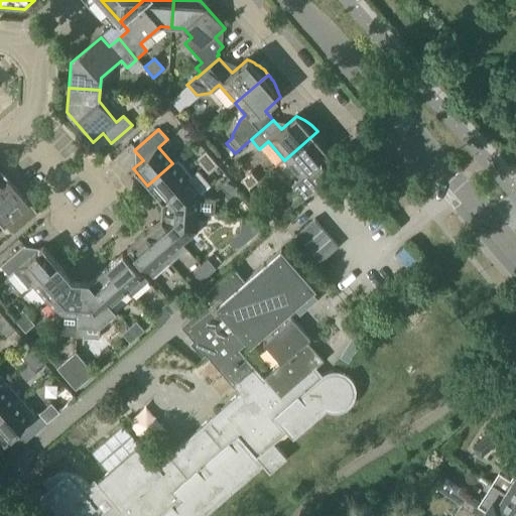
[(291,186),(304,201),(327,181),(313,167),(330,154),(328,150),(327,145),(325,142),(323,138),(320,134),(317,131),(284,160),(300,178),(291,186)]
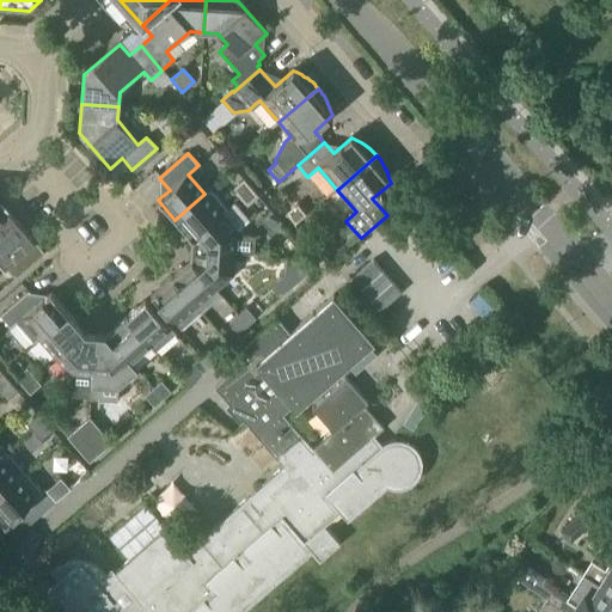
[(240,199),(251,189),(244,179),(232,190),(240,199)]
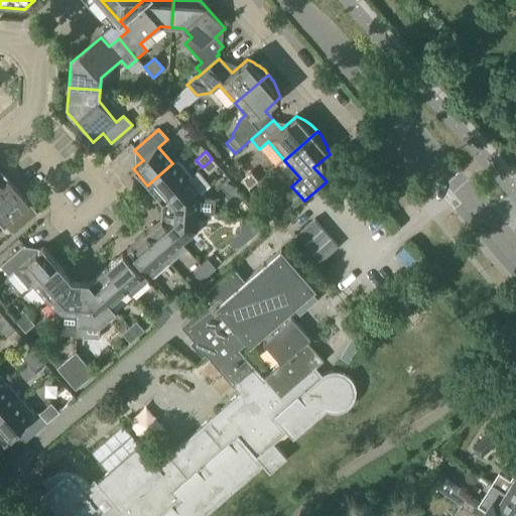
[(158,192),(164,200),(187,180),(191,176),(177,159),(172,163),(147,185),(156,196),(158,192)]
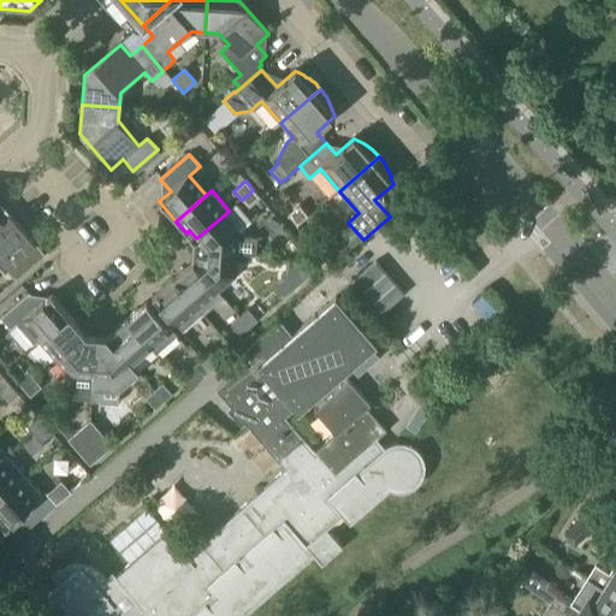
[(253,190),(242,200),(249,208),(260,199),(253,190)]
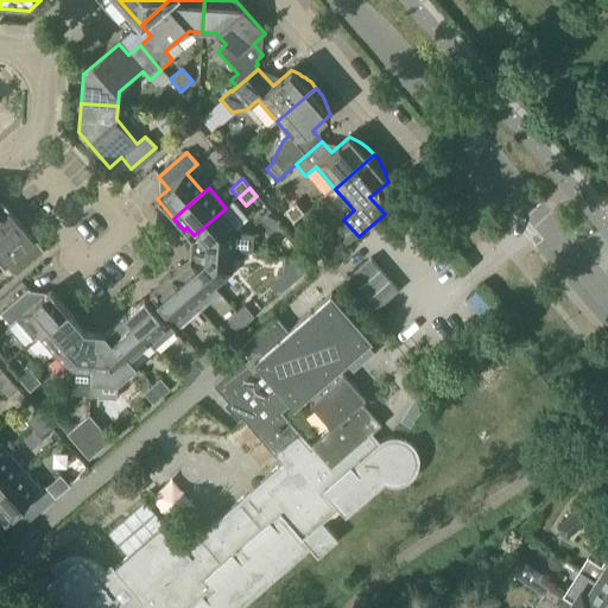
[(197,240),(197,248),(234,252),(253,253),(254,235),(235,234),(235,229),(247,219),(233,202),(226,208),(221,213),(194,235),(197,240)]
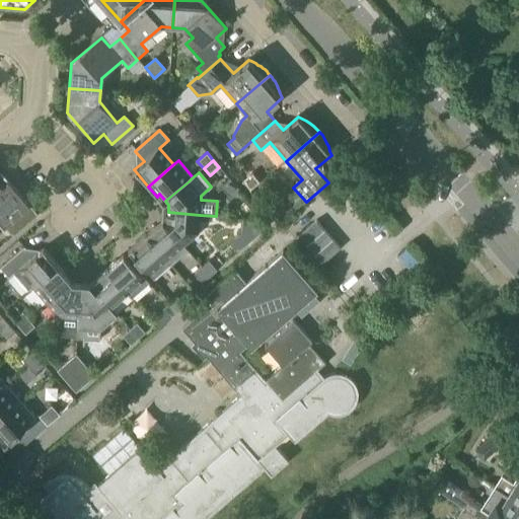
[(0,221),(13,236),(33,218),(25,209),(29,205),(9,181),(7,183),(3,180),(0,177),(0,221)]
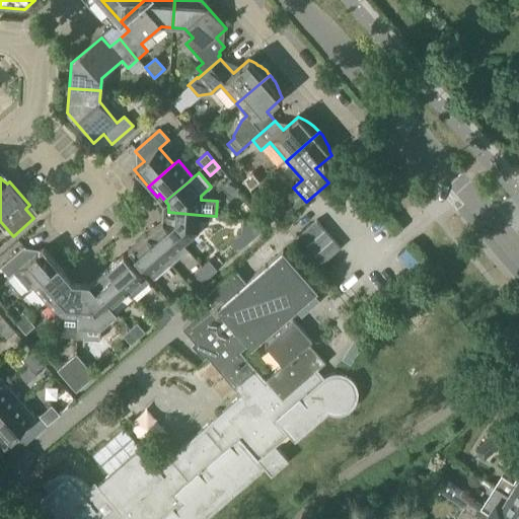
[(198,233),(200,215),(168,212),(167,220),(164,223),(183,246),(198,233)]
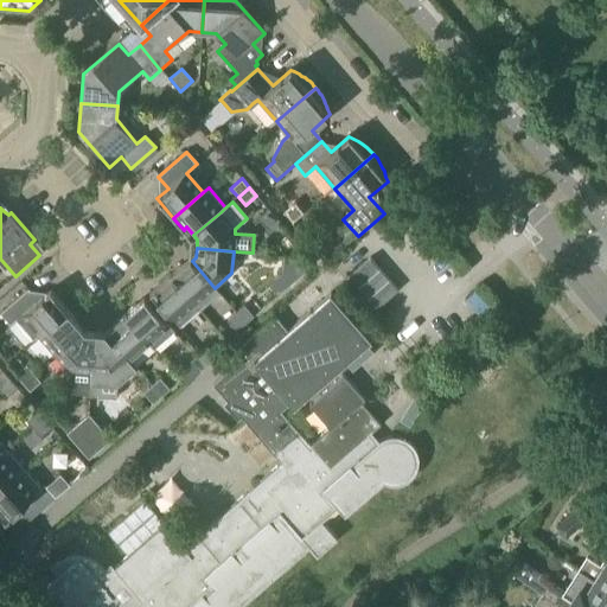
[(315,263),(313,260),(285,257),(283,273),(293,283),(295,280),(315,263)]
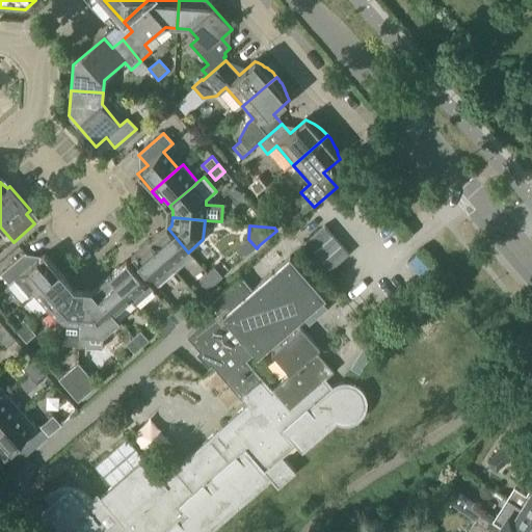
[(348,254),(324,225),(306,242),(329,270),(348,254)]
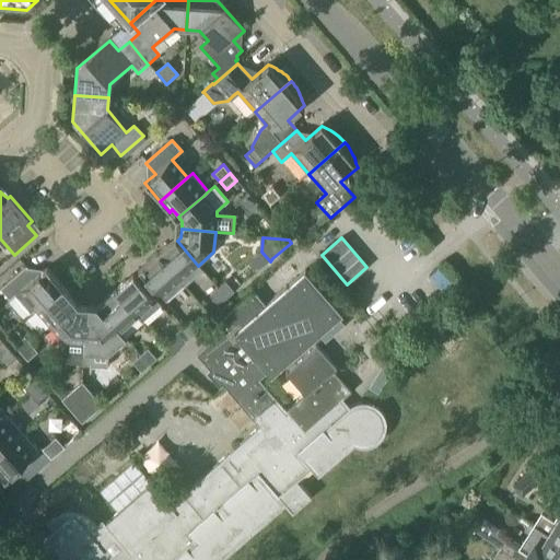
[(202,270),(198,266),(177,241),(170,247),(166,245),(156,254),(185,286),(202,270)]
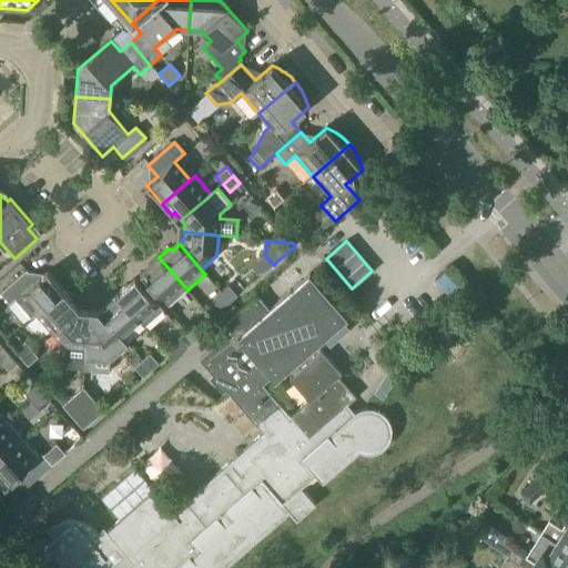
[(169,306),(188,290),(159,257),(148,266),(151,270),(142,276),(169,306)]
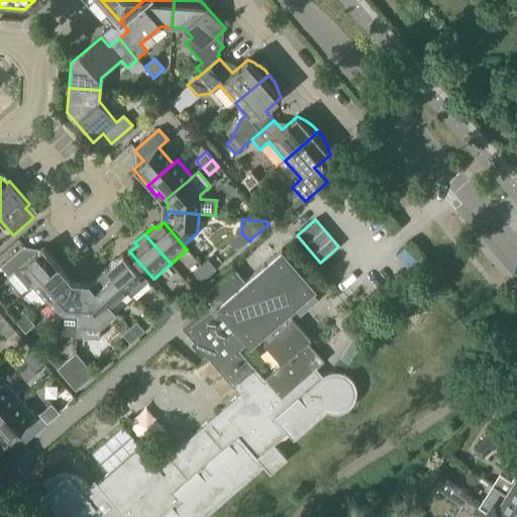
[(28,290),(32,286),(58,264),(42,246),(32,255),(24,245),(0,267),(9,277),(13,273),(28,290)]
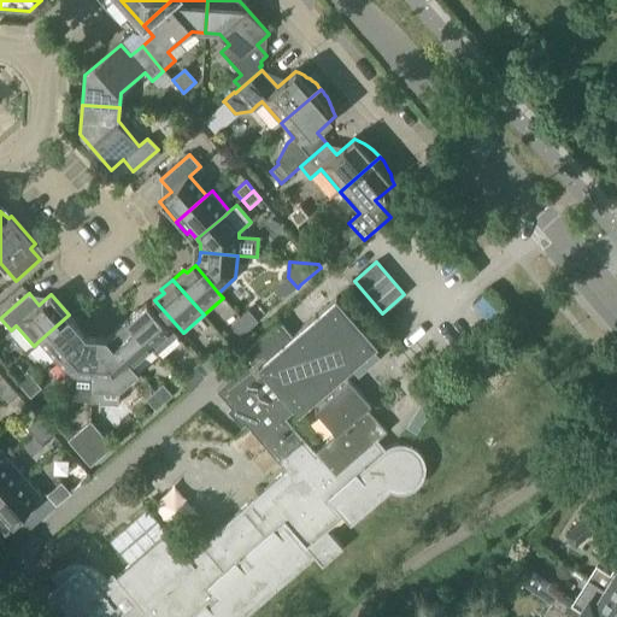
[(351,524),(389,489),(399,492),(409,492),(417,487),(423,479),(425,470),(424,460),(423,457),(422,454),(421,452),(418,450),(416,447),(412,446),(410,445),(406,444),(404,442),(400,442),(397,444),(394,444),(391,445),(388,446),(386,448),(382,451),(381,453),(372,445),(377,440),(377,439),(386,432),(366,410),(370,406),(350,382),(315,412),(334,436),(315,453),(285,418),(294,410),(295,410),(299,413),(377,346),(336,298),(292,335),(280,322),(245,351),(252,359),(217,391),(287,470),(270,485),(268,487),(188,557),(168,533),(166,530),(165,530),(147,510),(111,541),(125,557),(130,564),(137,573),(123,585),(127,589),(118,597),(105,580),(105,579),(98,573),(89,568),(78,566),(69,566),(64,569),(59,570),(56,573),(52,575),(51,576),(58,585),(39,603),(51,616),(242,616),(313,554),(321,564),(341,546),(325,528),(341,513),(351,524)]
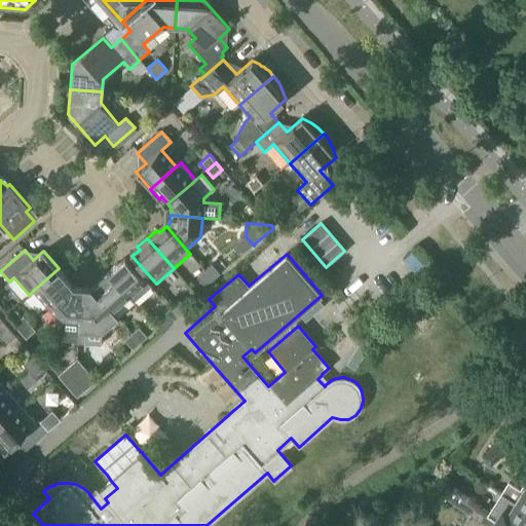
[(108,272),(129,298),(134,302),(151,288),(127,260),(119,266),(117,264),(108,272)]
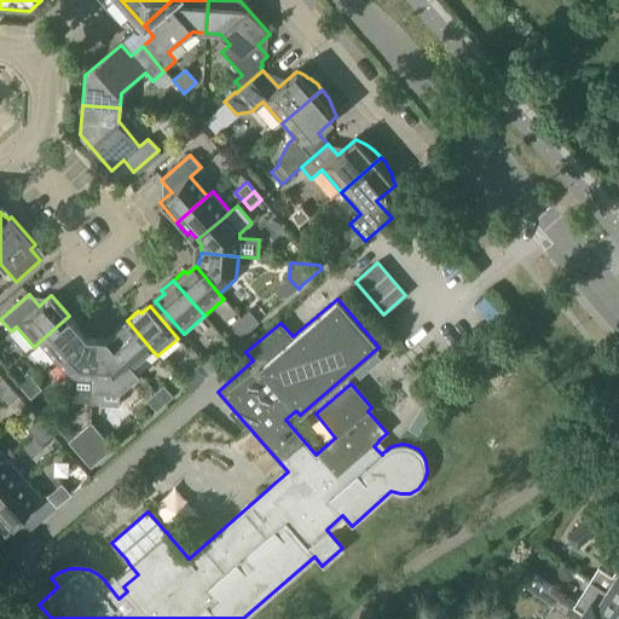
[(241,319),(250,330),(259,323),(249,311),(241,319)]
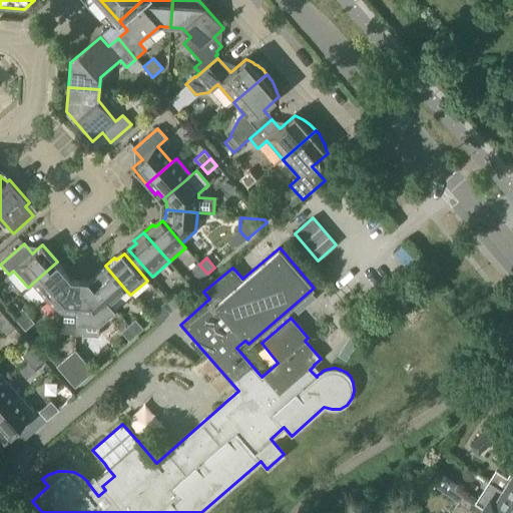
[(46,300),(69,281),(63,274),(65,272),(57,262),(32,284),(46,300)]
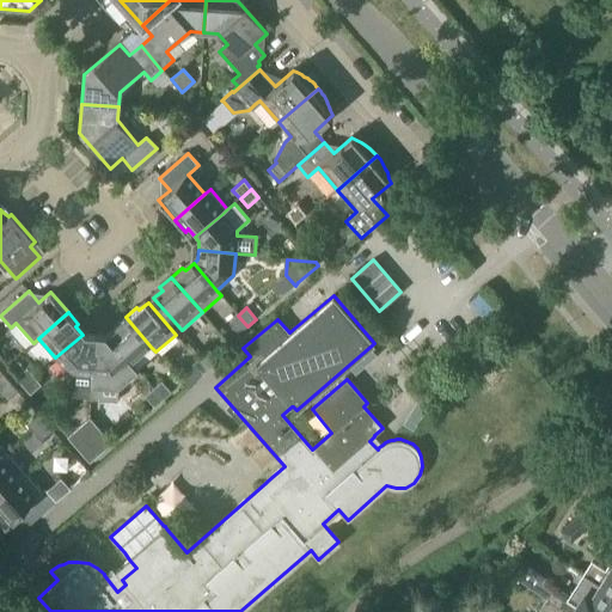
[(239,334),(248,326),(238,316),(230,323),(239,334)]
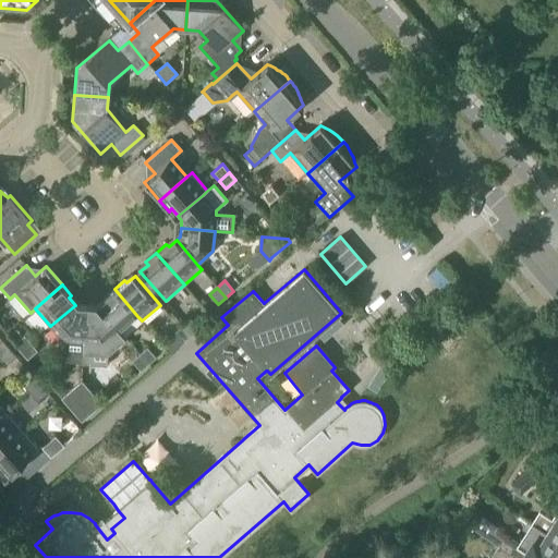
[(107,301),(99,306),(120,331),(137,316),(114,289),(104,298),(107,301)]
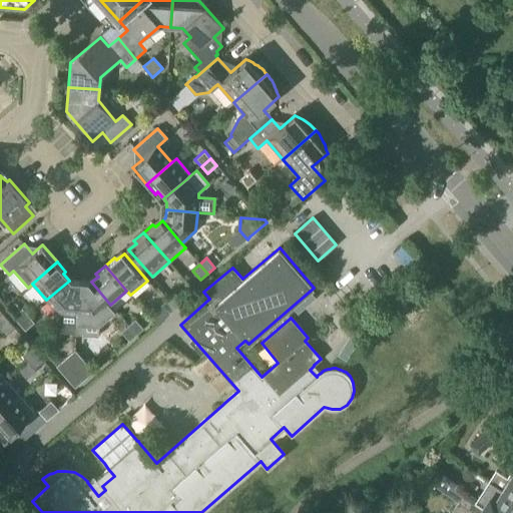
[(59,332),(75,333),(76,333),(77,323),(77,316),(79,285),(71,284),(69,281),(46,300),(59,314),(60,314),(59,332)]
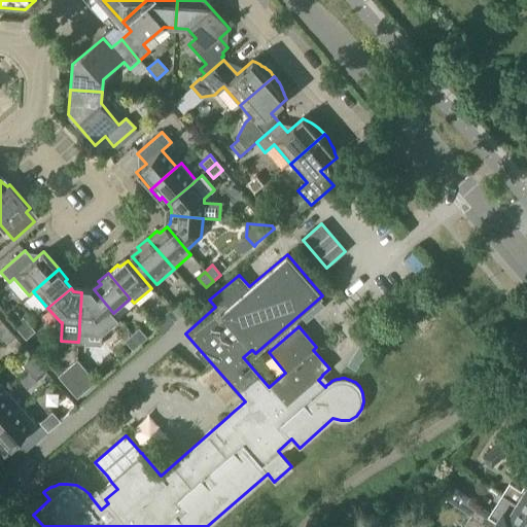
[(78,342),(77,342),(77,344),(101,345),(102,334),(118,318),(113,313),(94,289),(90,292),(81,292),(79,324),(79,331),(78,342)]
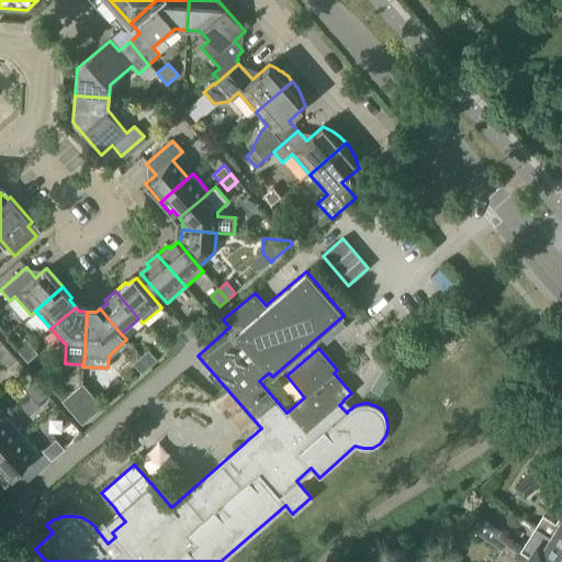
[(193,338),(201,332),(192,322),(184,328),(193,338)]
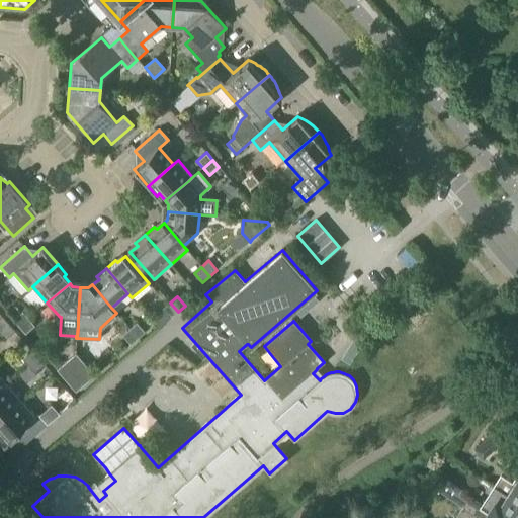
[(171,318),(178,312),(170,303),(162,309),(164,310),(171,318)]
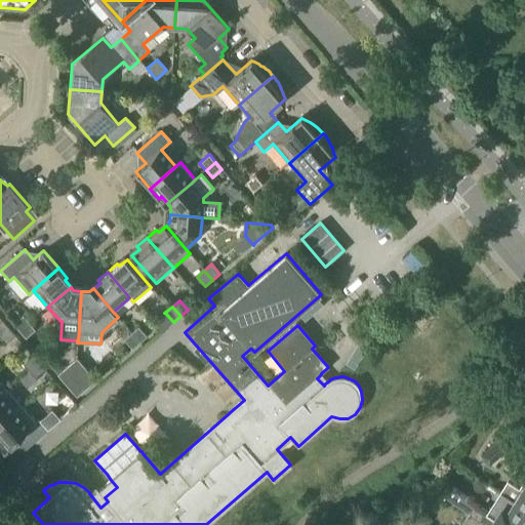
[(160,333),(173,322),(166,314),(153,325),(160,333)]
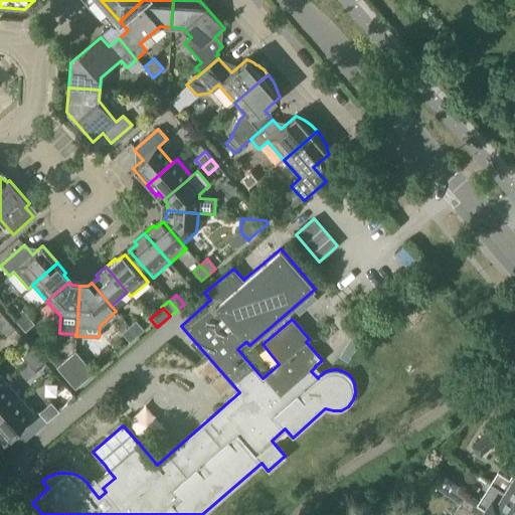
[(19,325),(28,316),(22,309),(13,317),(19,325)]
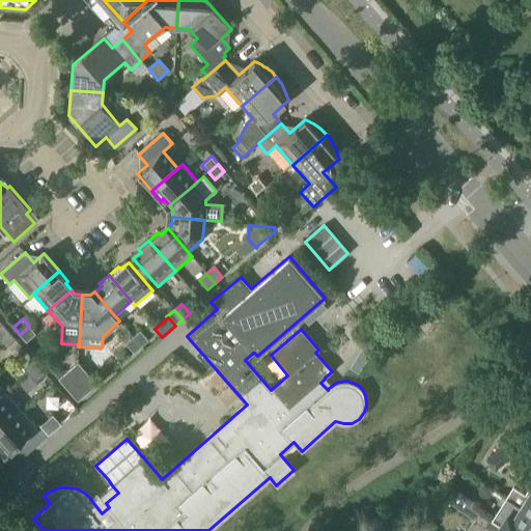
[(0,339),(9,332),(3,325),(0,327),(0,339)]
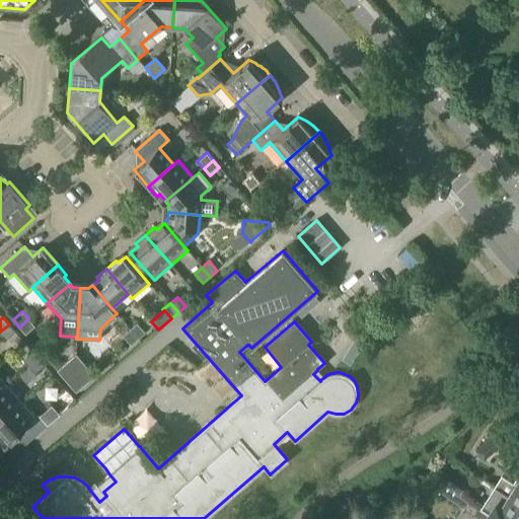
[(28,318),(19,327),(25,335),(35,326),(28,318)]
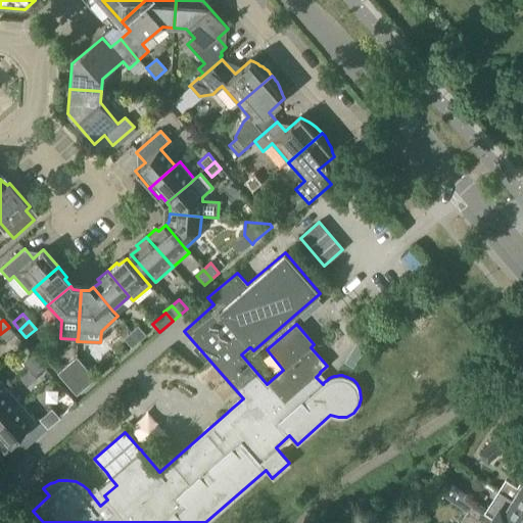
[(131,332),(139,341),(146,335),(138,326),(131,332)]
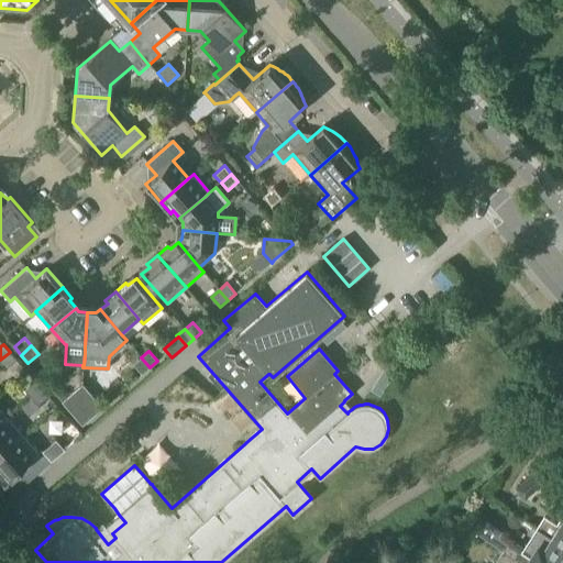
[(10,352),(0,360),(0,362),(7,370),(17,360),(10,352)]
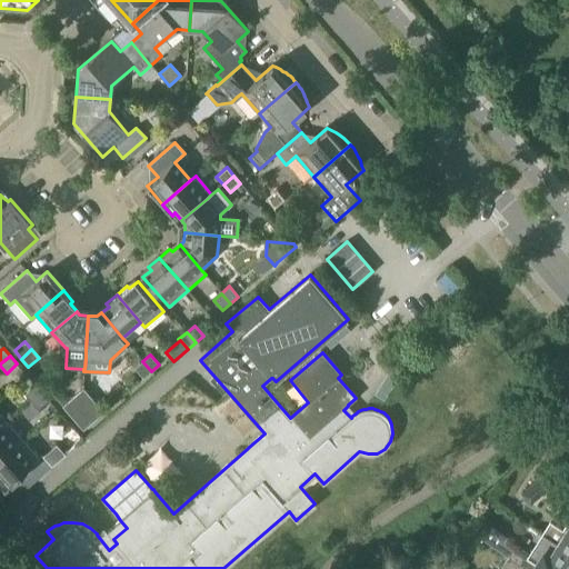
[(143,378),(151,371),(142,361),(135,368),(143,378)]
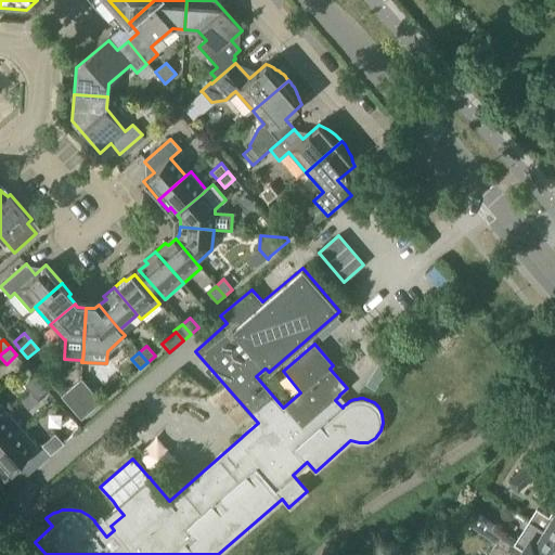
[(30,391),(40,383),(34,375),(24,384),(30,391)]
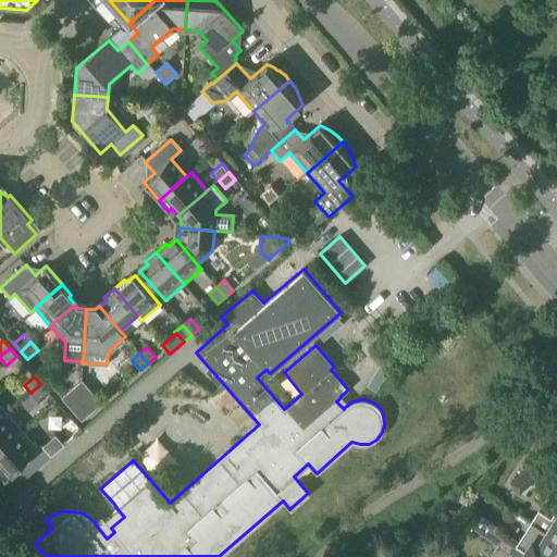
[(61,397),(82,421),(82,380),(61,397)]
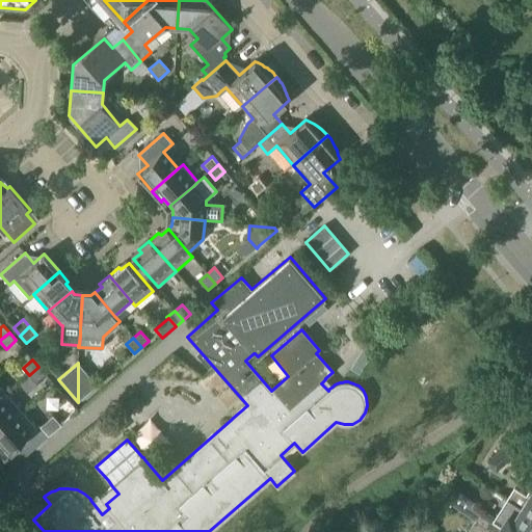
[(78,363),(78,402),(98,384),(78,363)]
